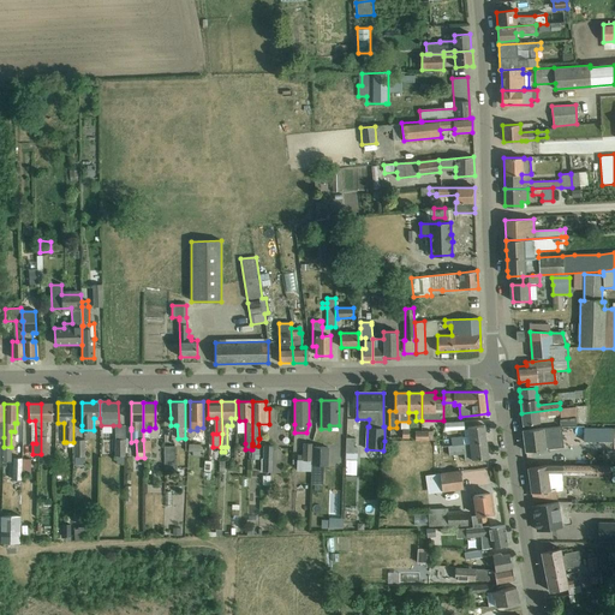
[(41,404),(41,454),(49,454),(49,443),(47,443),(46,419),(53,419),(53,404),(41,404)]
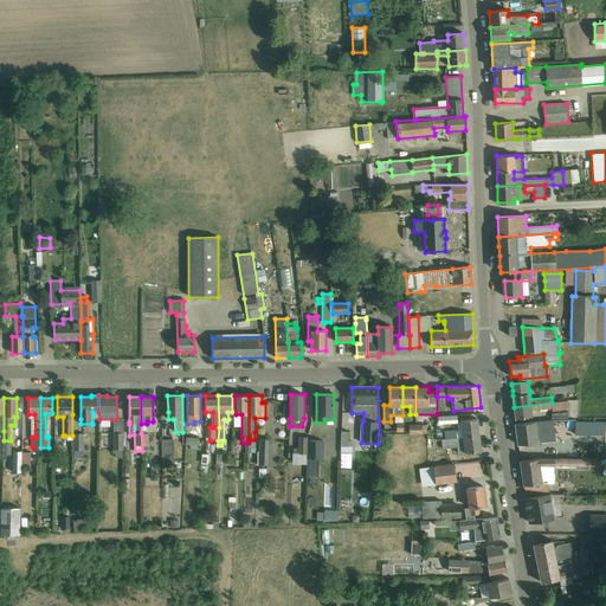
[(567,401),(552,403),(514,407),(516,418),(532,417),(532,412),(550,410),(550,411),(568,410),(567,401)]
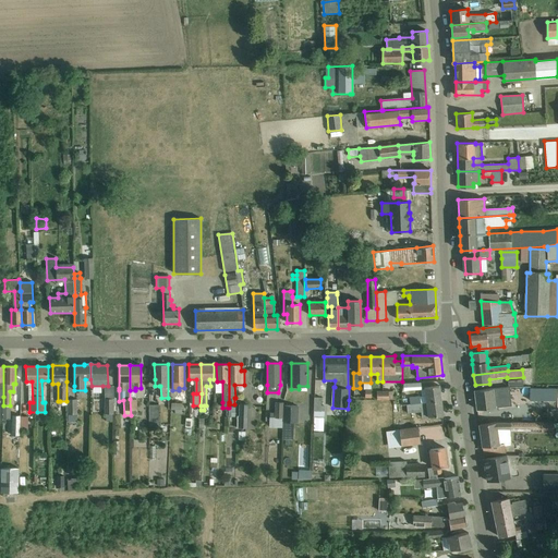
[(414,398),(410,398),(410,404),(441,401),(439,386),(424,388),(425,397),(422,397),(414,398)]
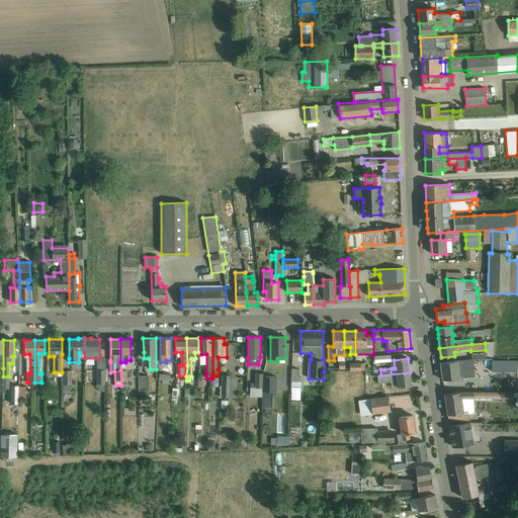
[(475,376),(472,359),(440,363),(442,380),(475,376)]
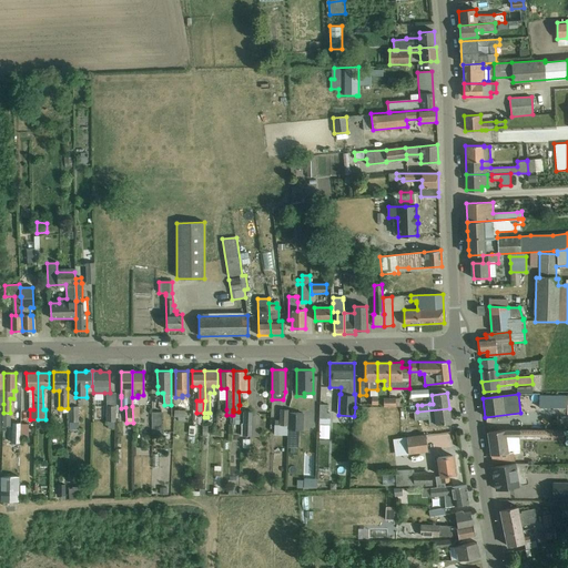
[(567,408),(567,397),(539,397),(539,408),(567,408)]
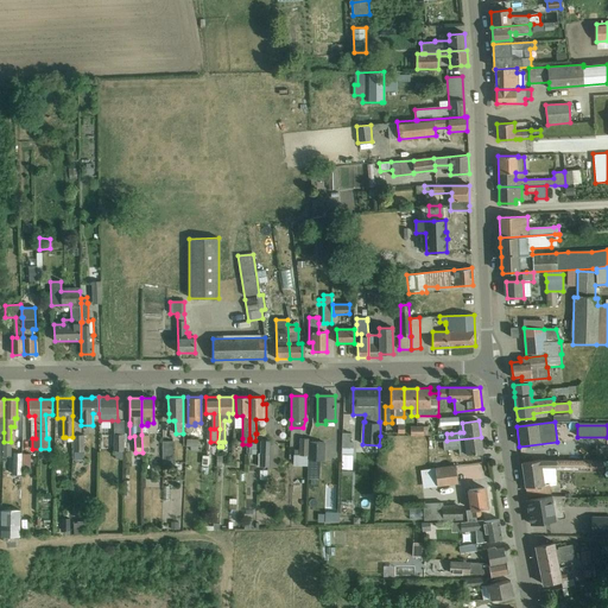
[(74,435),(74,453),(74,460),(83,460),(83,453),(83,435),(74,435)]
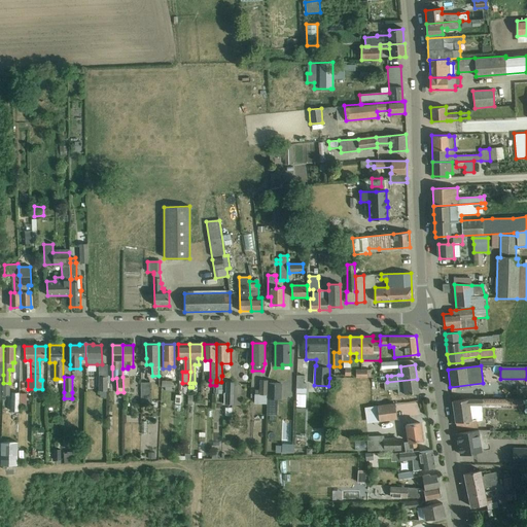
[(387,382),(384,383),(385,390),(397,388),(398,394),(405,394),(419,392),(417,379),(387,382)]
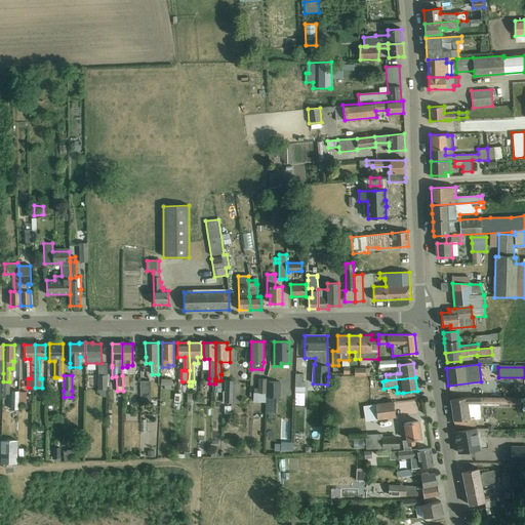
[(253,397),(253,401),(266,402),(266,397),(266,378),(258,378),(258,388),(254,387),(253,392),(253,397)]
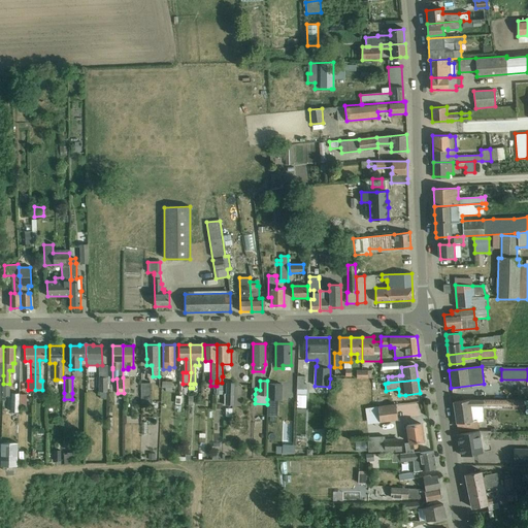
[(224,405),(234,405),(235,383),(227,383),(226,394),(224,394),(224,405)]
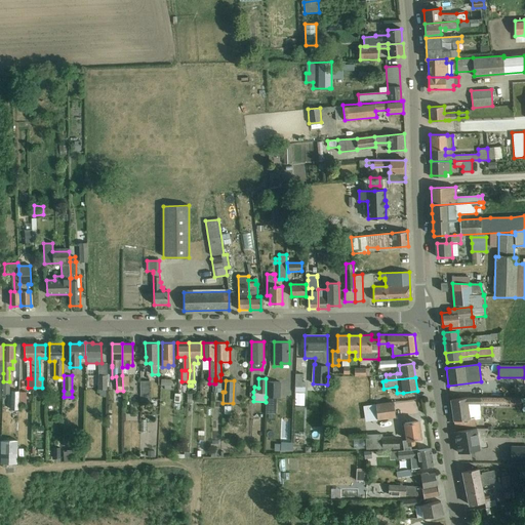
[(140,401),(150,401),(149,381),(140,381),(140,401)]
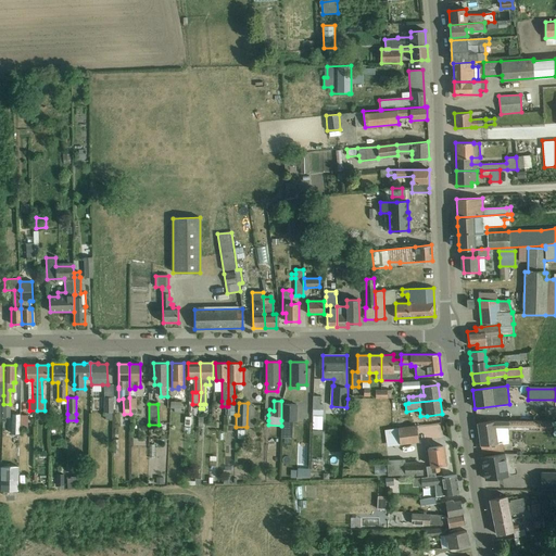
[(282,404),(282,420),(281,420),(281,437),(292,437),(292,420),(295,420),(295,404),(282,404)]
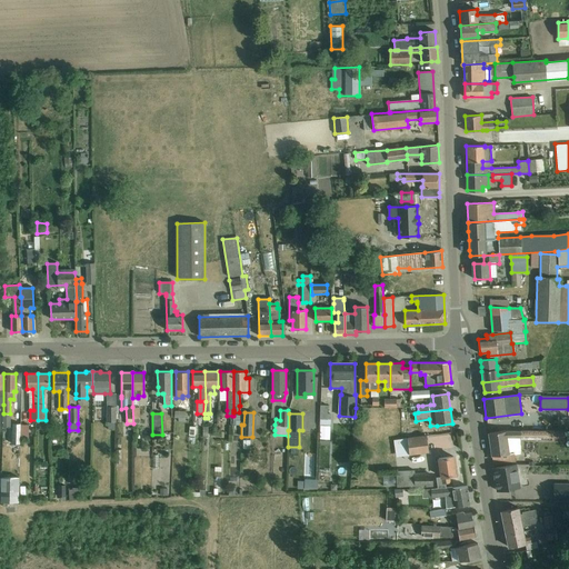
[(509,431),(490,435),(493,457),(495,465),(515,462),(513,456),(520,455),(519,439),(551,439),(551,440),(563,440),(563,431),(551,431),(509,431)]
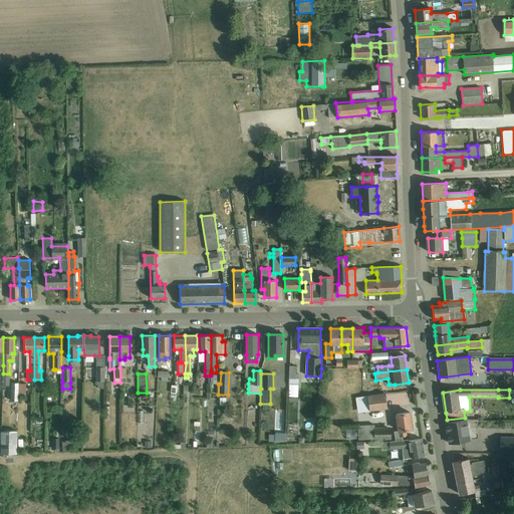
[(369,411),(387,409),(386,394),(367,397),(369,411)]
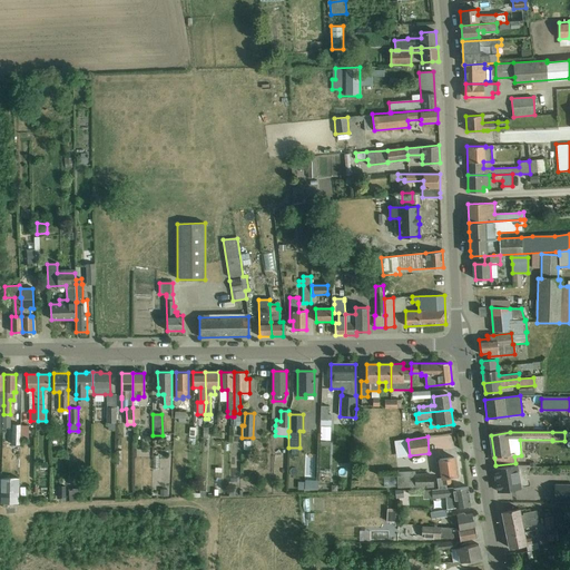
[(403,438),(390,438),(390,455),(404,454),(403,438)]
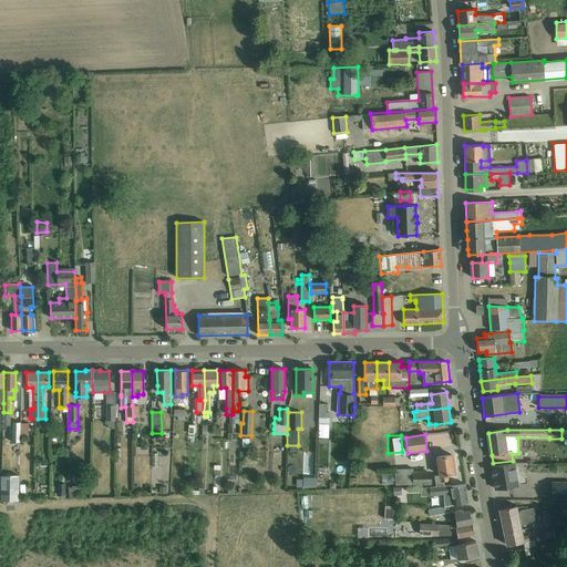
[(298,447),(297,470),(306,470),(307,447),(298,447)]
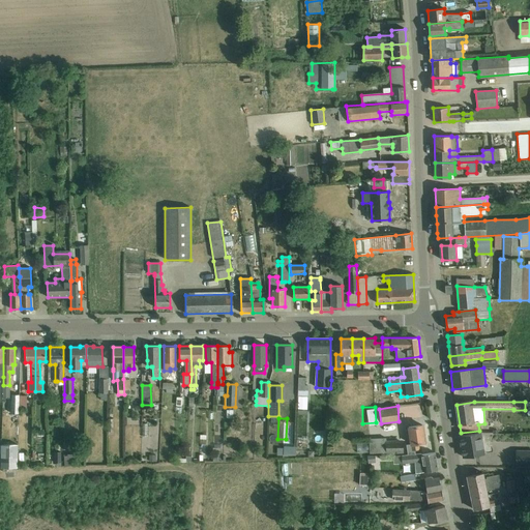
[(408,454),(416,454),(415,450),(420,449),(419,443),(424,442),(422,425),(409,428),(411,444),(406,444),(408,454)]
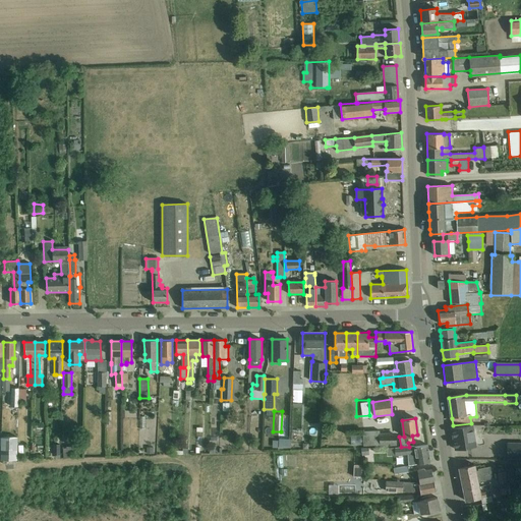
[(472,425),(452,428),(455,450),(476,447),(472,425)]
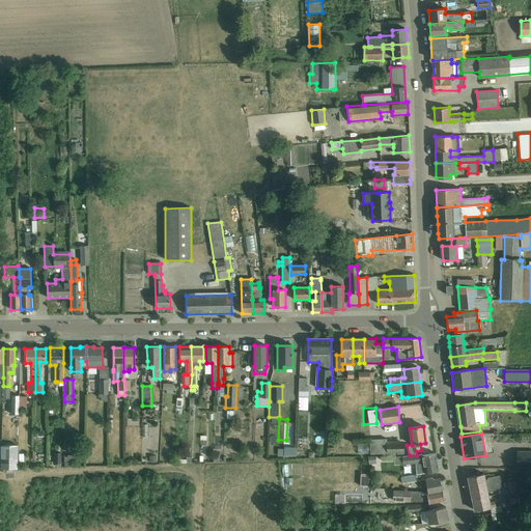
[(387,452),(402,452),(402,443),(387,444),(387,439),(369,440),(370,454),(387,453),(387,452)]
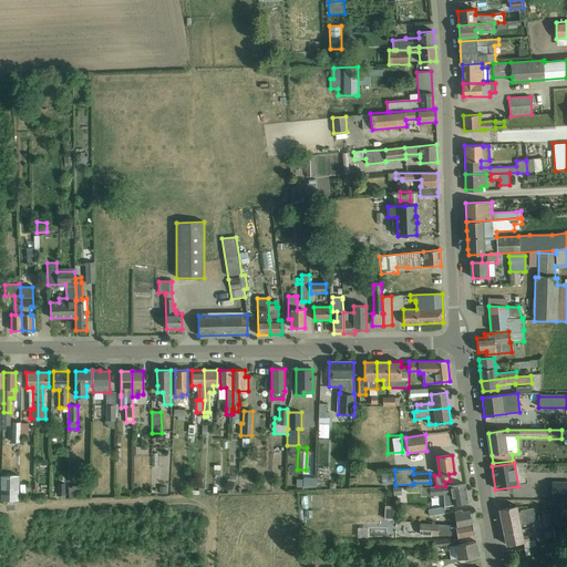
[(19,476),(1,476),(1,501),(19,500),(19,476)]
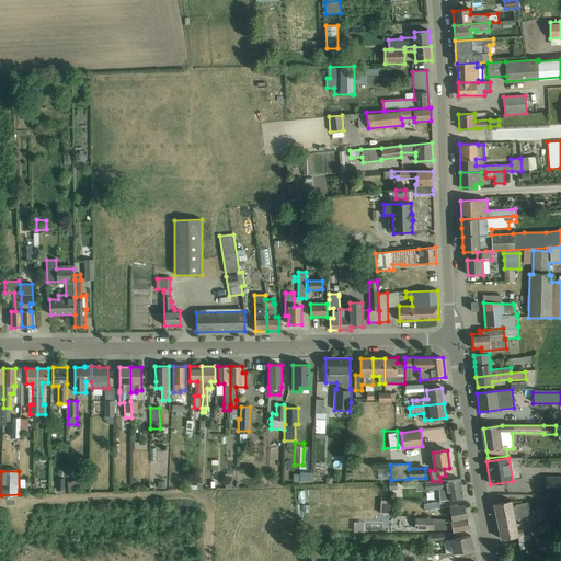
[(294,474),(293,482),(299,482),(299,481),(312,482),(312,473),(299,472),(299,474),(294,474)]
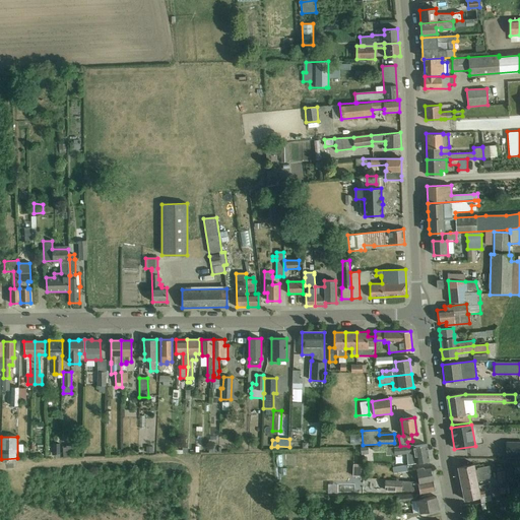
[(519,441),(507,441),(506,458),(519,458),(519,441)]
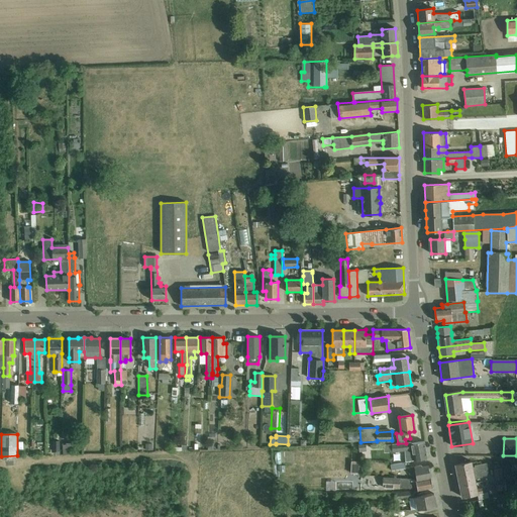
[(406,443),(398,443),(398,444),(391,444),(392,452),(404,451),(405,461),(413,460),(427,458),(424,441),(412,443),(412,442),(406,443)]
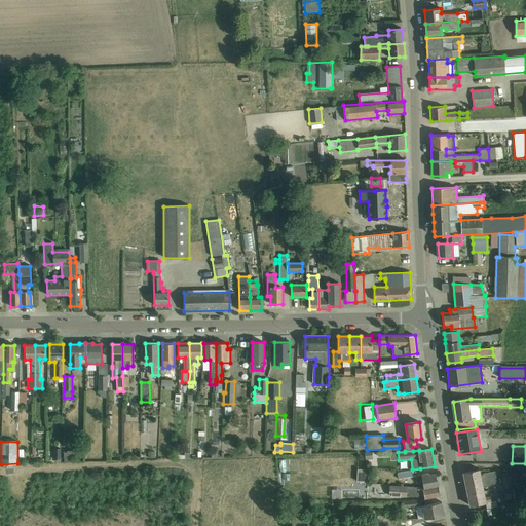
[(366,480),(366,467),(358,467),(357,480),(366,480)]
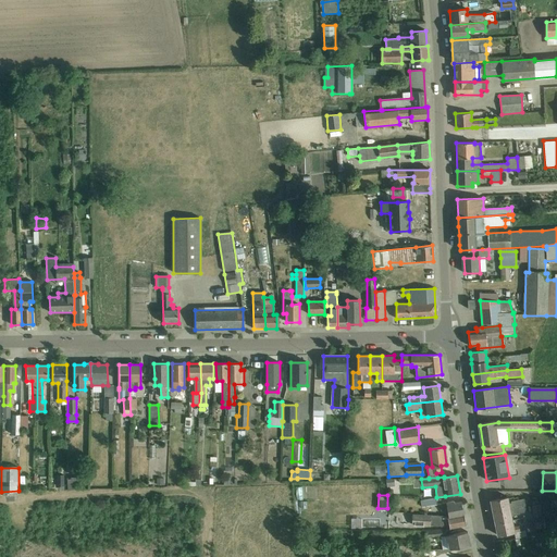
[(421,500),(422,507),(438,504),(437,497),(421,500)]
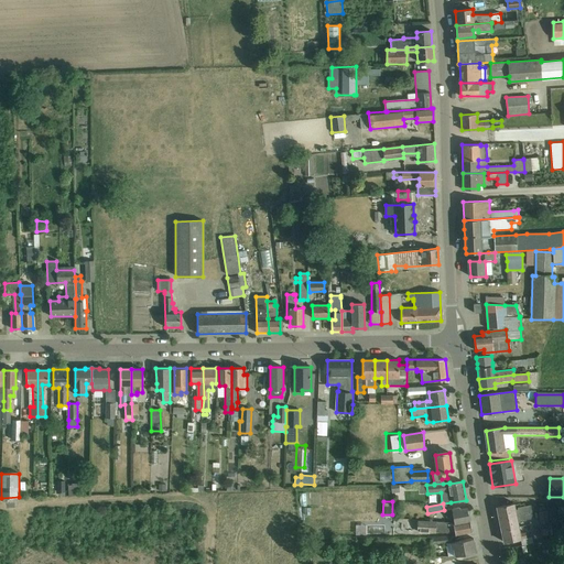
[(500,519),(532,512),(531,505),(516,508),(514,503),(497,507),(500,519)]
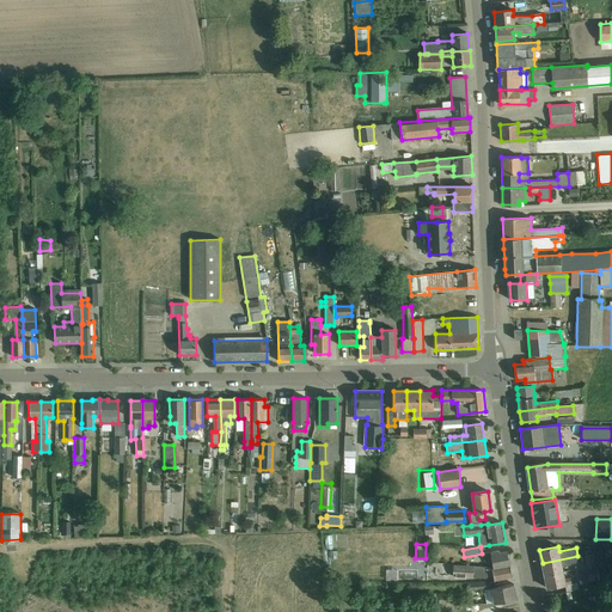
[(499,551),(483,554),(485,561),(491,560),(494,569),(509,565),(507,551),(500,554),(499,551)]
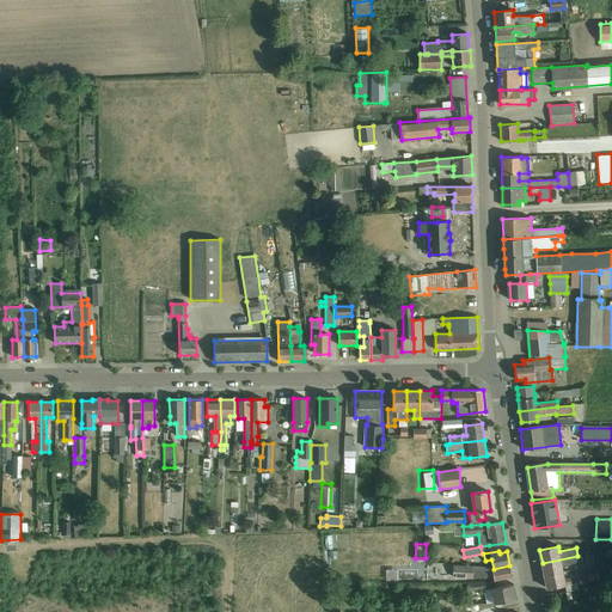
[(579,563),(577,556),(543,563),(545,576),(563,573),(562,565),(579,563)]
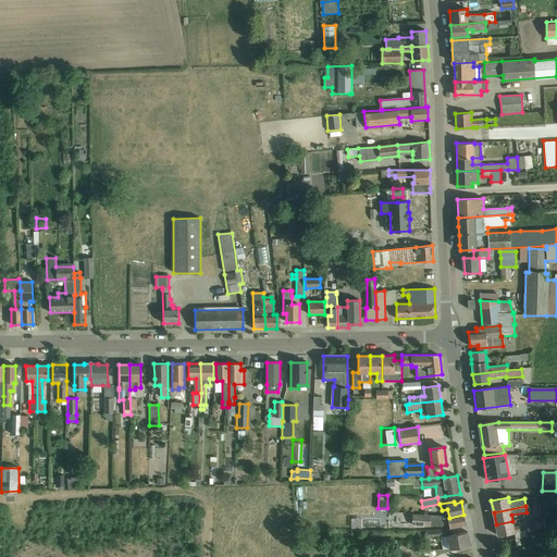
[(356,515),(345,515),(346,525),(356,525),(356,515)]
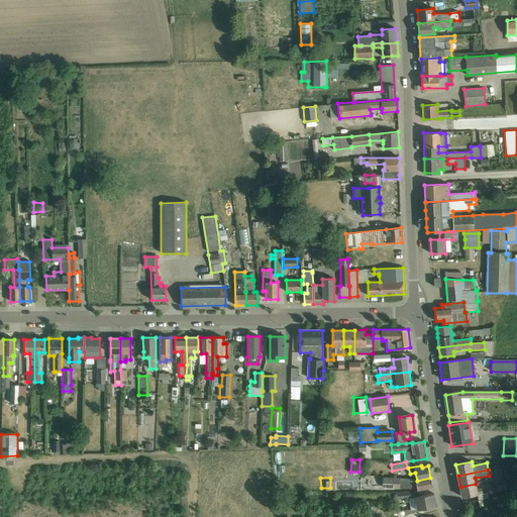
[(430,478),(417,481),(416,481),(411,481),(411,479),(383,478),(382,487),(408,488),(408,487),(417,487),(418,491),(432,488),(430,478)]
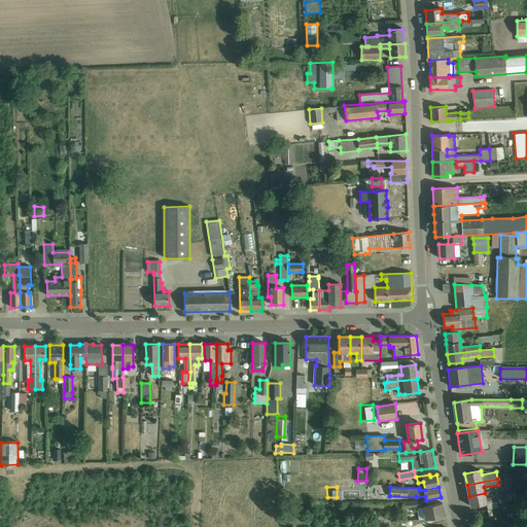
[(486,499),(485,493),(469,496),(471,507),(492,503),(491,498),(486,499)]
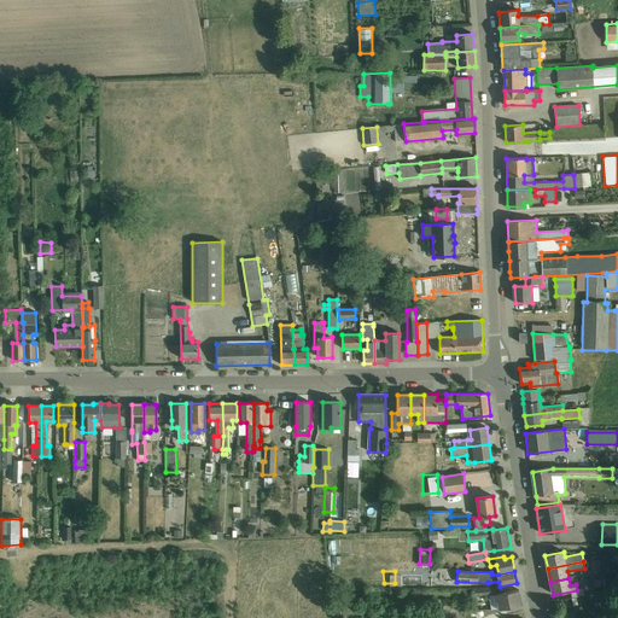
[(483,589),(473,589),(474,596),(484,596),(489,595),(491,610),(499,608),(499,610),(522,606),(519,590),(495,594),(495,588),(483,589)]
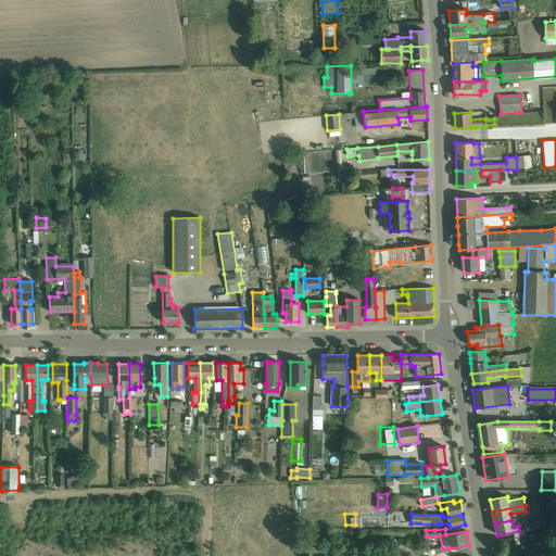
[(406,551),(406,542),(393,542),(393,552),(406,551)]
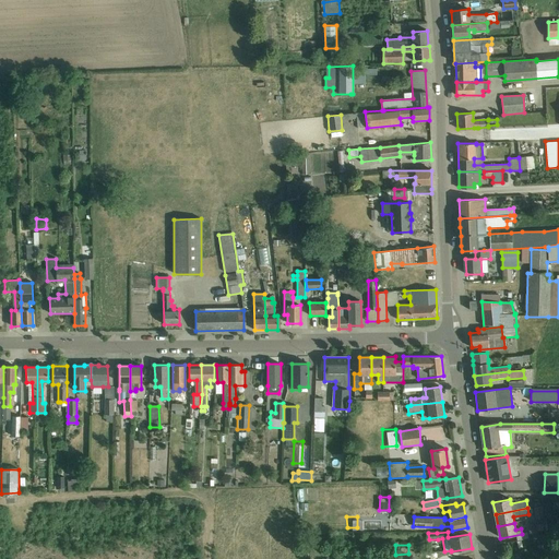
[(510,547),(501,548),(503,558),(519,558),(519,556),(512,557),(510,547)]
